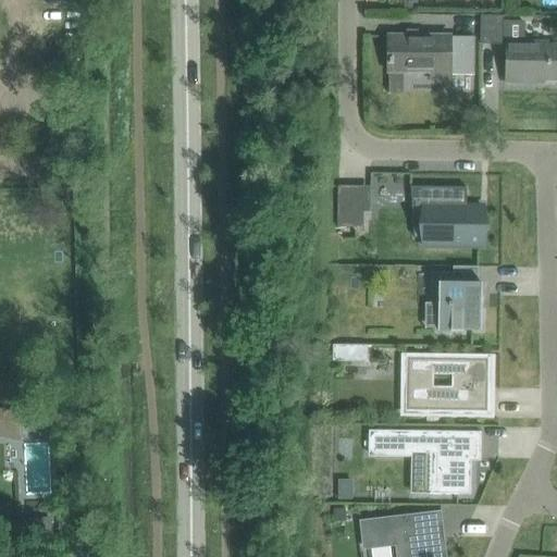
[(504,16),(481,16),(481,41),(507,41),(506,82),(524,83),(524,76),(535,77),(535,79),(556,79),(556,46),(549,46),(549,42),(536,41),(536,44),(524,44),(525,22),(504,22),(504,16)]
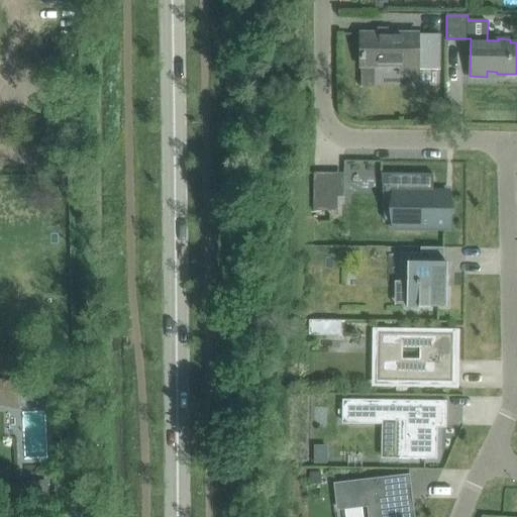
[(441,34),(360,34),(360,67),(401,67),(401,75),(417,75),(417,70),(441,70),(441,34)]
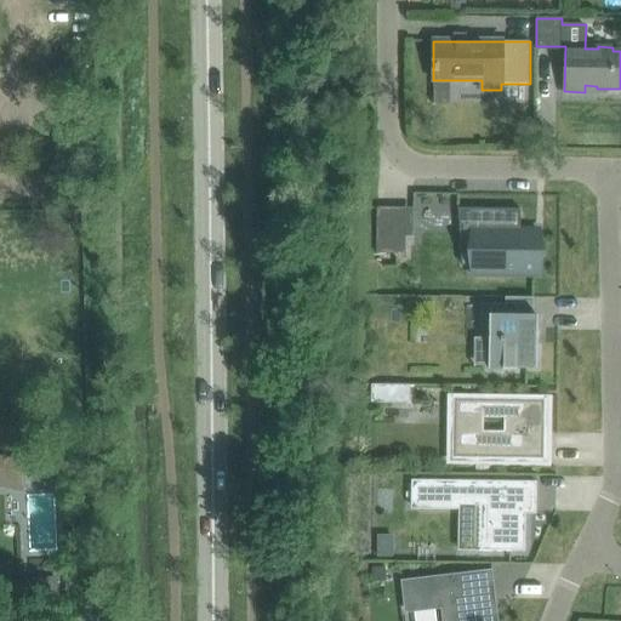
[(456,223),(477,223),(477,261),(468,261),(468,284),(539,284),(539,240),(531,240),(531,245),(522,245),(522,210),(456,209),(456,223)]
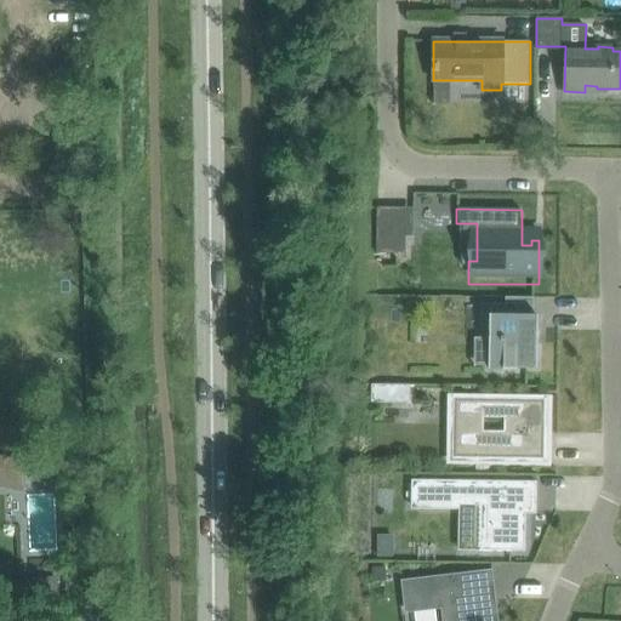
[(420,234),(432,233),(431,211),(419,211),(420,234)]
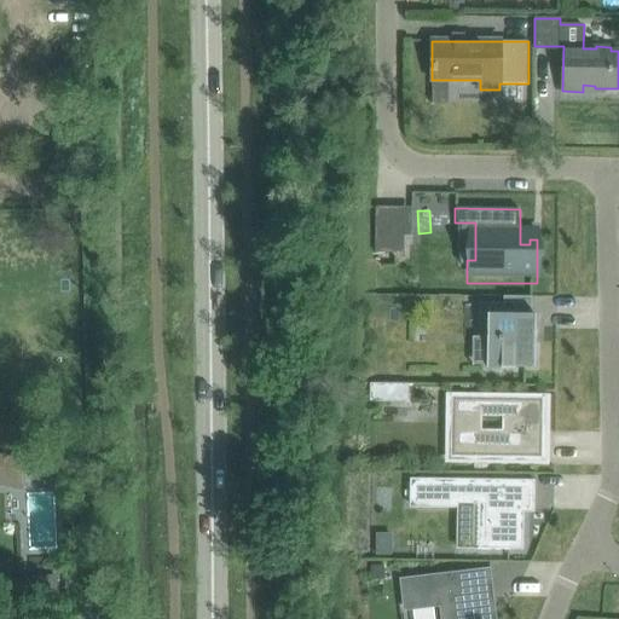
[(404,235),(375,233),(375,253),(404,253),(404,235)]
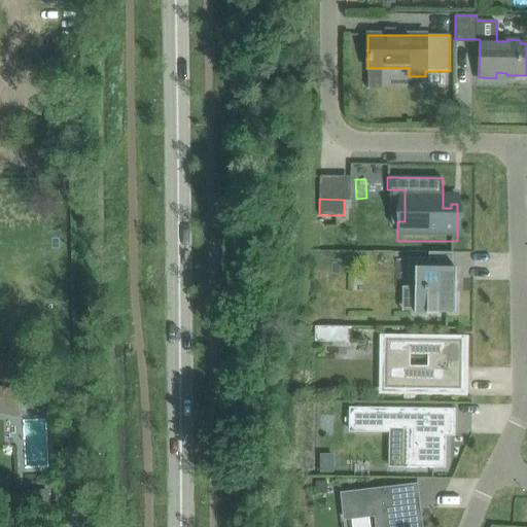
[(452,253),(429,252),(429,258),(409,257),(409,288),(416,288),(415,313),(426,313),(426,314),(437,314),(437,311),(455,312),(456,269),(452,269),(452,253)]
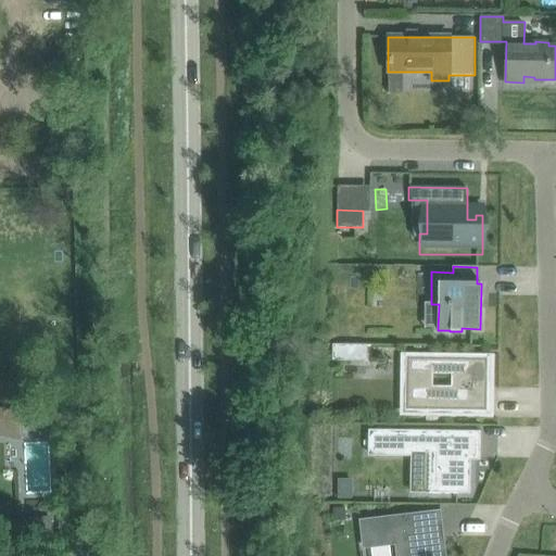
[(333,363),(344,364),(345,348),(333,348),(333,363)]
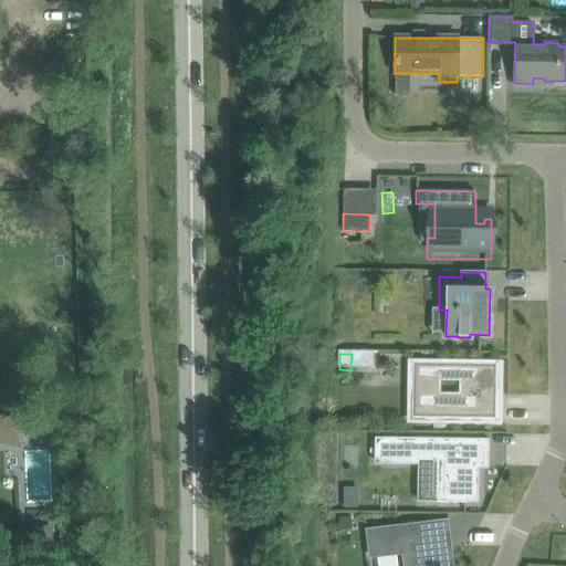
[(494,363),(495,363),(495,362),(413,360),(413,415),(417,419),(496,420),(496,395),(494,395),(494,363)]
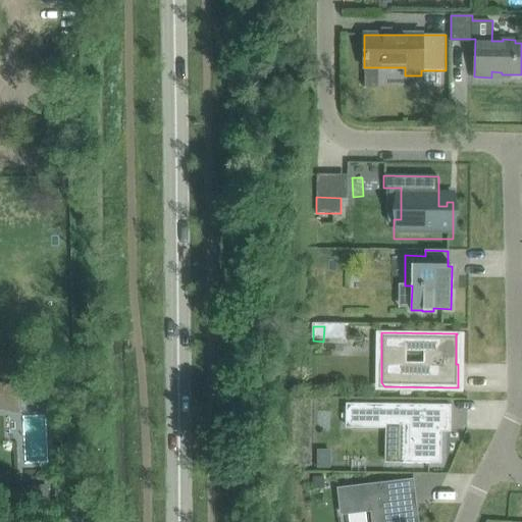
[(50,390),(60,394),(62,378),(52,377),(50,390)]
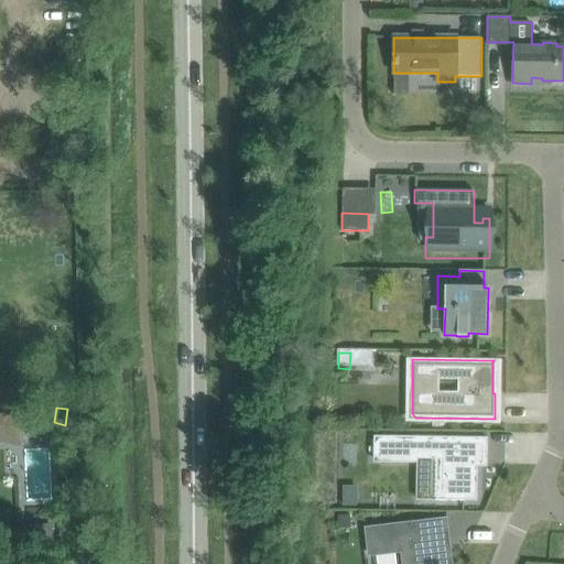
[(429,459),(427,500),(465,501),(465,497),(477,497),(477,454),(487,454),(487,437),(375,436),(373,458),(429,459)]
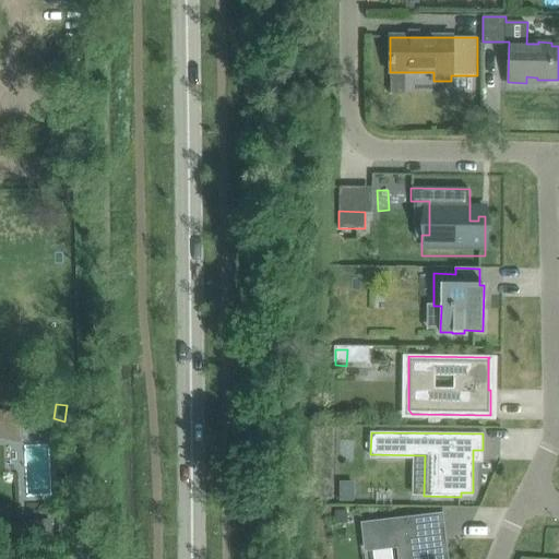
[(352,501),(352,484),(337,484),(337,501),(352,501)]
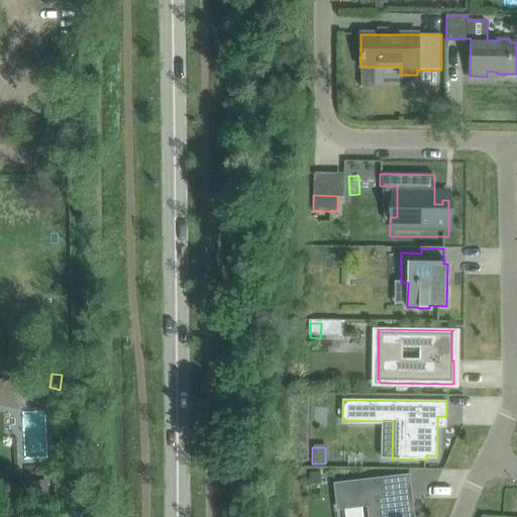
[(309,473),(309,484),(320,485),(320,473),(309,473)]
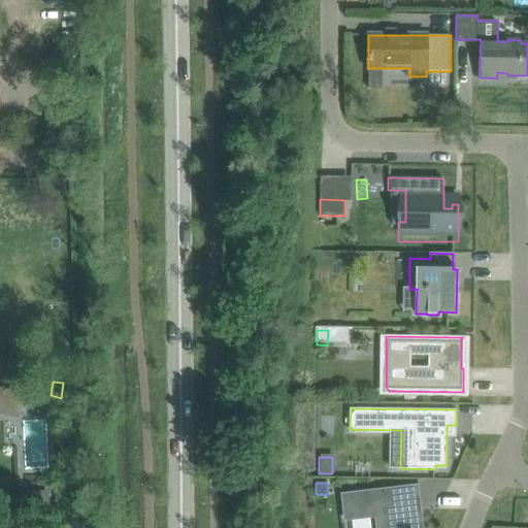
[(419,485),(340,494),(343,518),(374,514),(375,527),(417,527),(415,502),(421,502),(419,485)]
